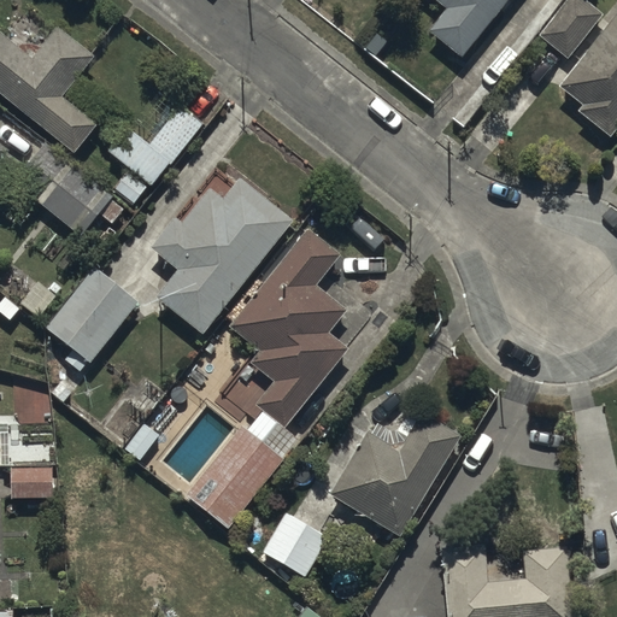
[(462,58),(506,0),(435,0),(446,9),(427,31),(462,58)]
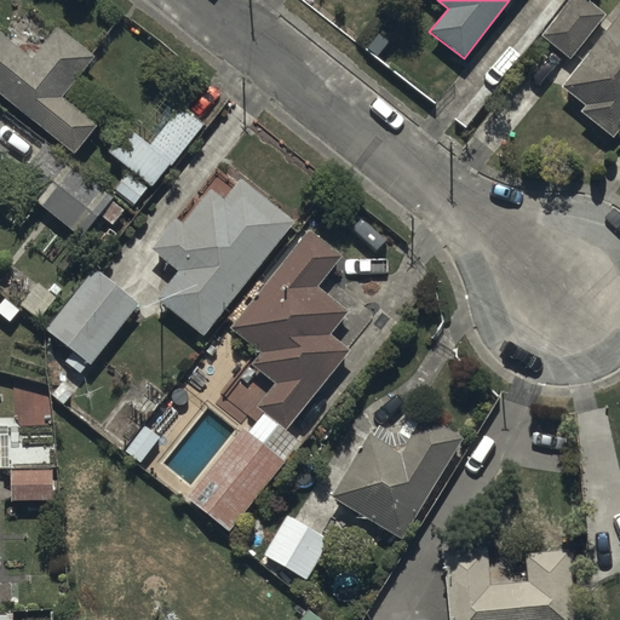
[(570,58),(606,13),(586,0),(570,0),(543,38),(570,58)]
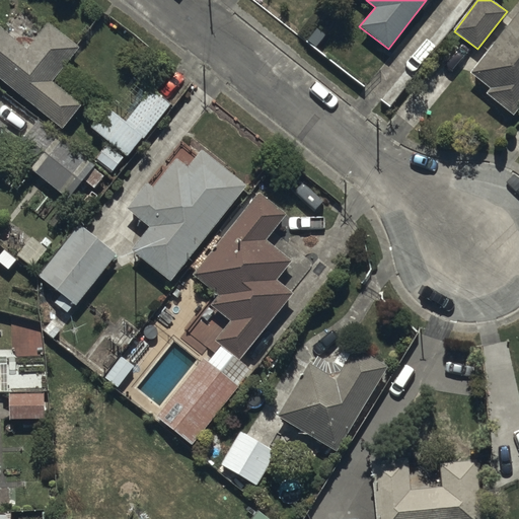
[(513,117),(518,108),(518,1),(510,14),(515,18),(472,73),(490,87),(485,94),(513,117)]
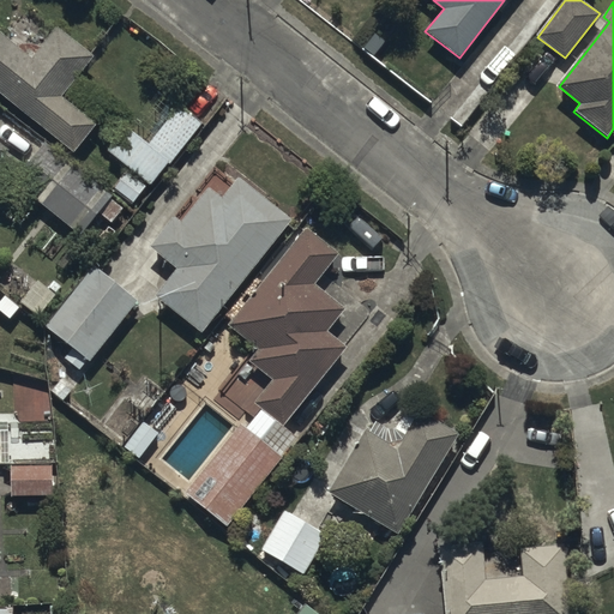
[(0,30),(0,90),(74,151),(96,125),(62,97),(96,58),(58,25),(31,56),(0,30)]
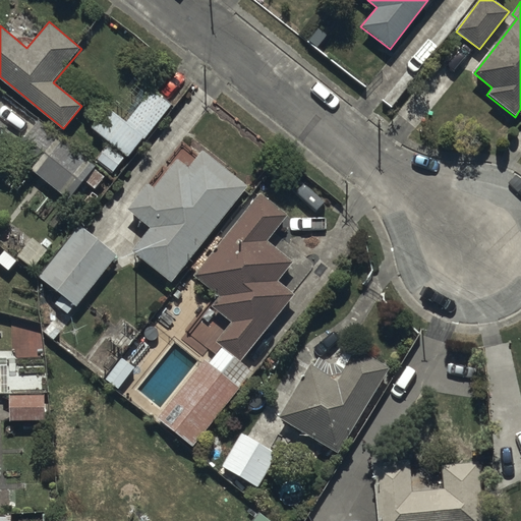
[(172,105),(153,89),(126,119),(147,135),(172,105)]
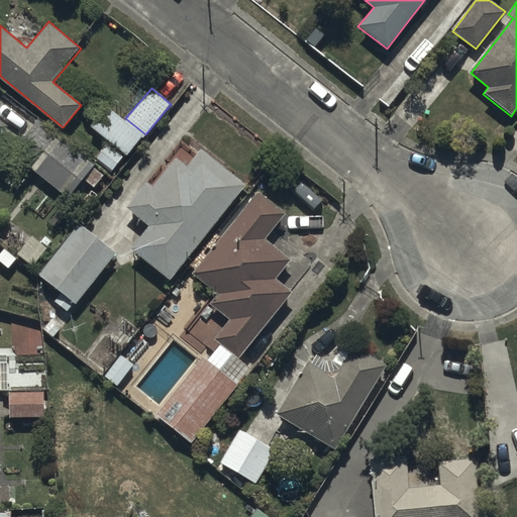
[(139,134),(106,107),(91,125),(124,152),(139,134)]
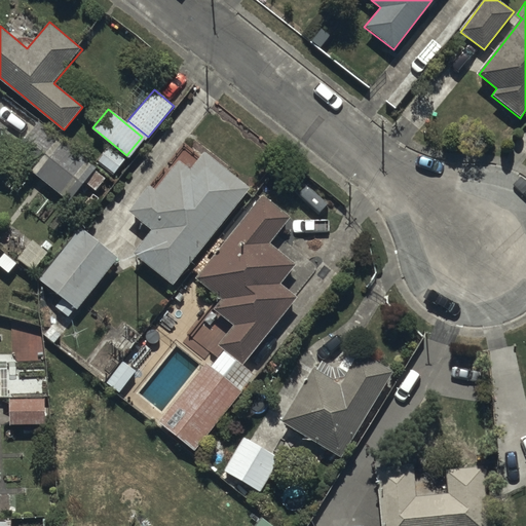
[(0,140),(8,129),(0,122),(0,140)]
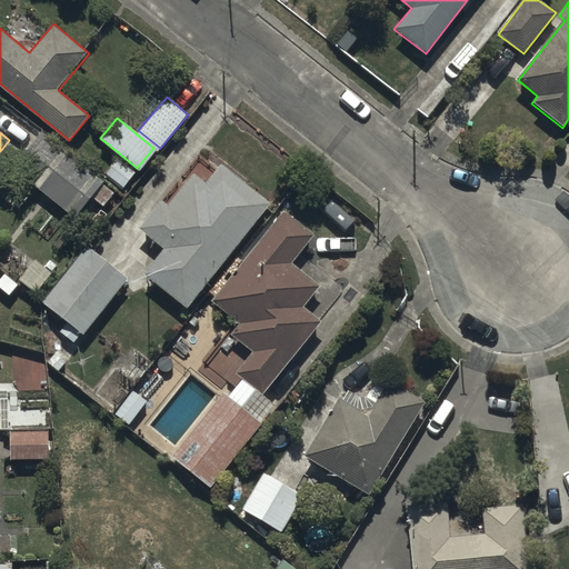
[(105,181),(41,132),(12,169),(75,218),(105,181)]
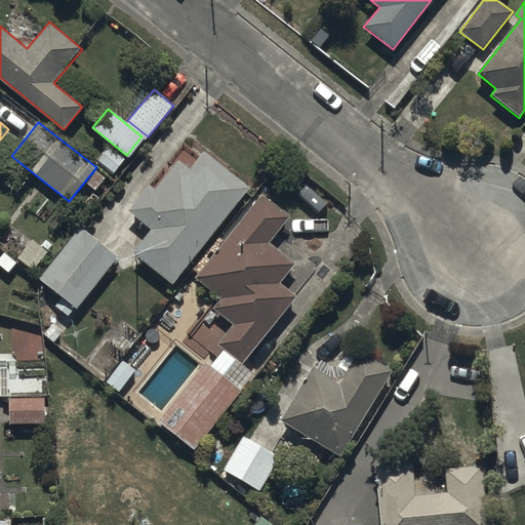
[(250,189),(202,152),(189,169),(177,160),(155,189),(149,185),(128,211),(151,230),(132,252),(174,285),(250,189)]
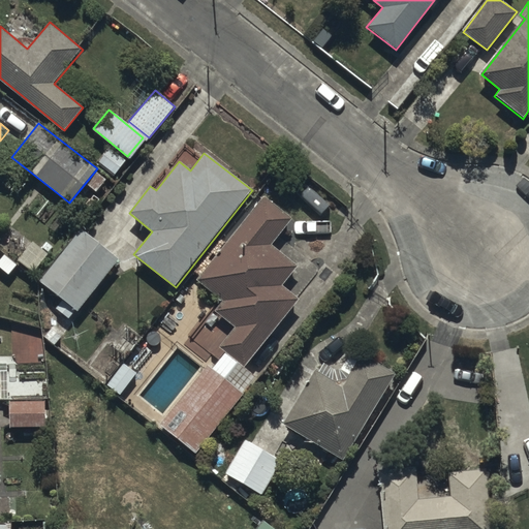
[(255,376),(244,368),(299,298),(282,285),(298,263),(272,245),(291,219),(261,196),(197,284),(221,302),(215,311),(235,325),(219,347),(224,351),(211,369),(207,366),(160,427),(195,454),(255,376)]
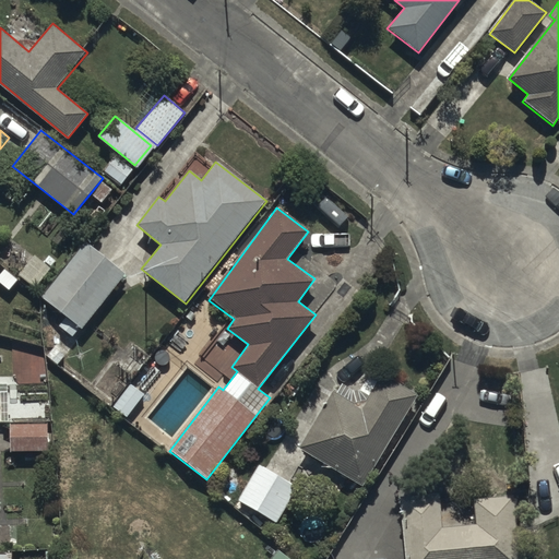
[(80,326),(81,328),(128,273),(88,240),(39,298),(64,319),(58,326),(70,336),(80,326)]
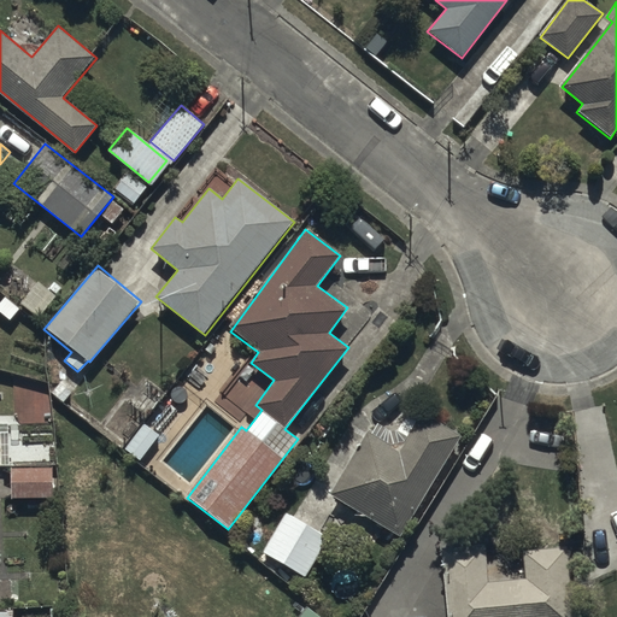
[(364,433),(328,493),(400,536),(460,436),(423,413),(399,453),(364,433)]
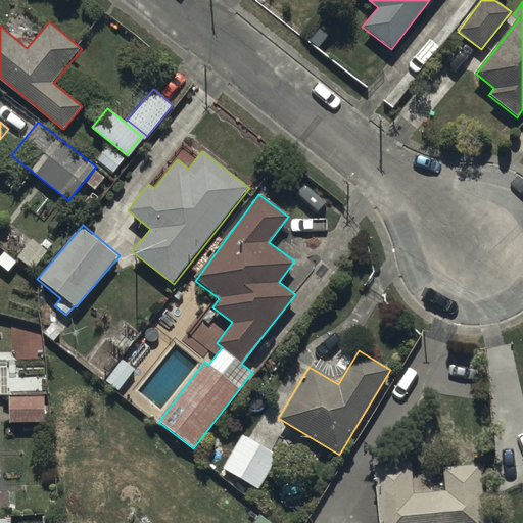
[(45,396),(9,395),(8,423),(45,423),(45,396)]
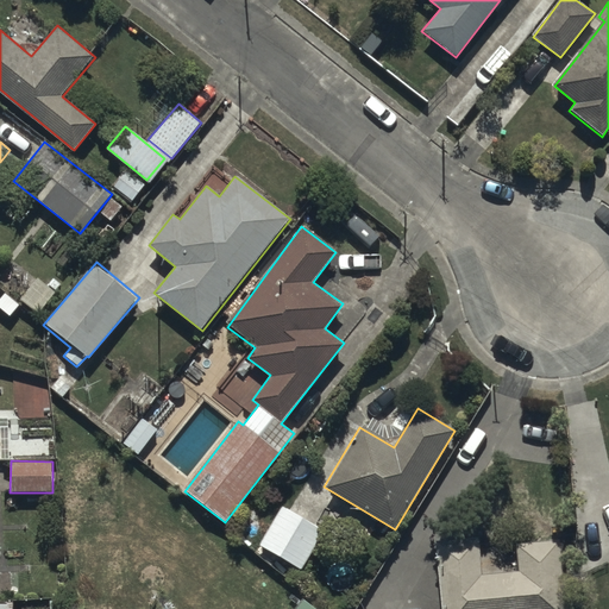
[(324,531),(281,506),(258,544),(302,570),(324,531)]
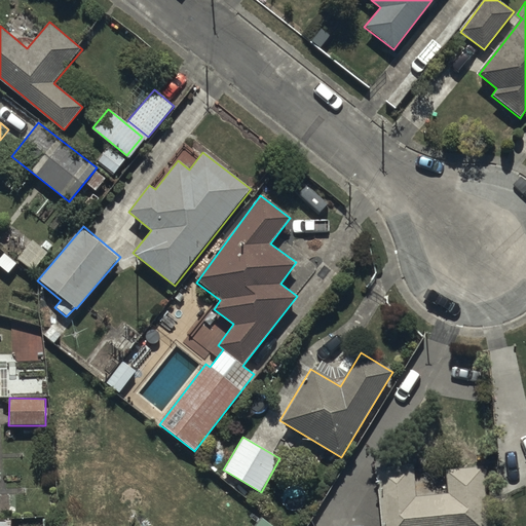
[(415,463),(376,466),(380,525),(490,525),(486,465),(423,470),(425,494),(417,494),(415,463)]
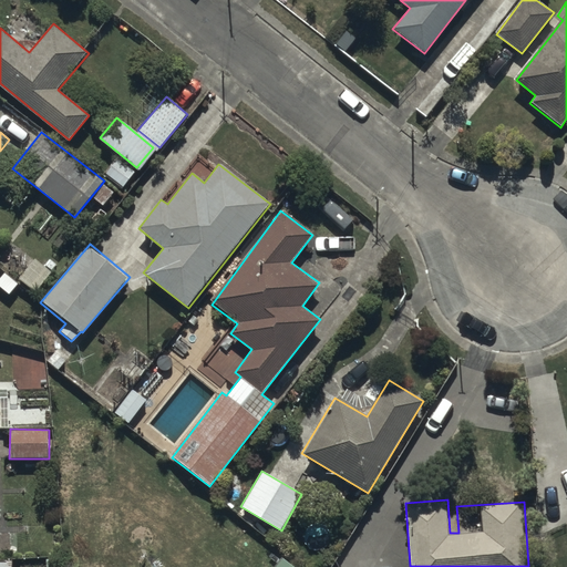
All buildings are outlined.
